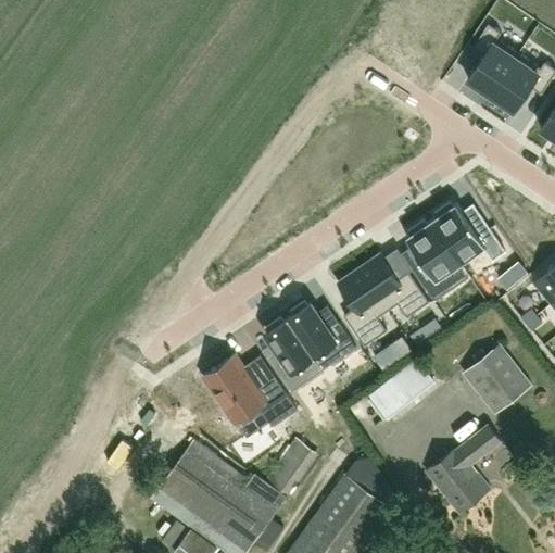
[(490,97),(518,54),(496,40),(500,34),(488,25),(472,49),(483,57),(466,80),(490,97)]
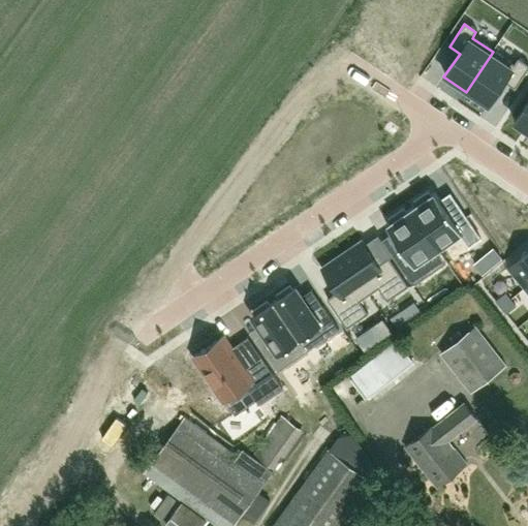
[(493,52),(466,92),(489,106),(504,84),(515,91),(527,69),(527,66),(518,60),(514,66),(493,52)]
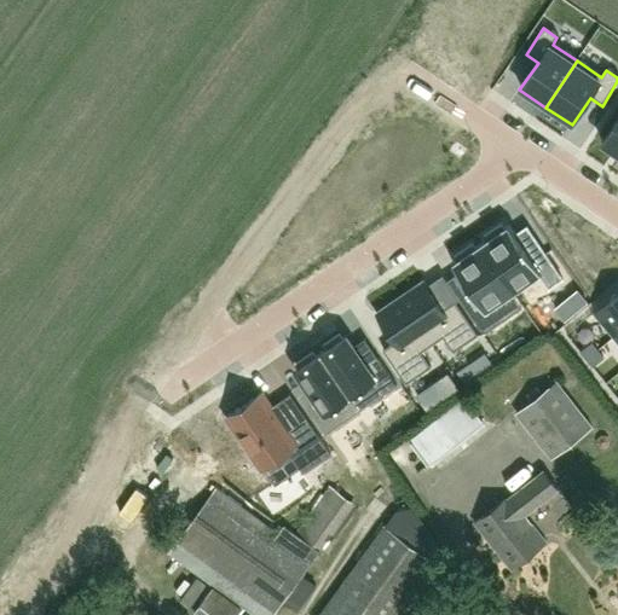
[(617,119),(601,144),(617,156),(617,119)]
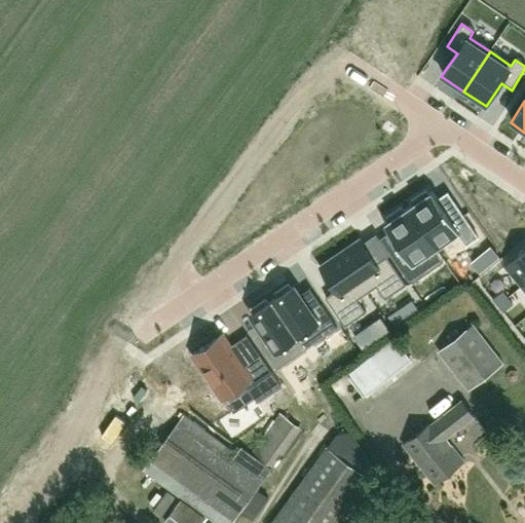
[(412,207),(407,210),(435,251),(457,235),(465,248),(477,239),(460,216),(450,222),(432,193),(427,196),(425,193),(410,203),(412,207)]
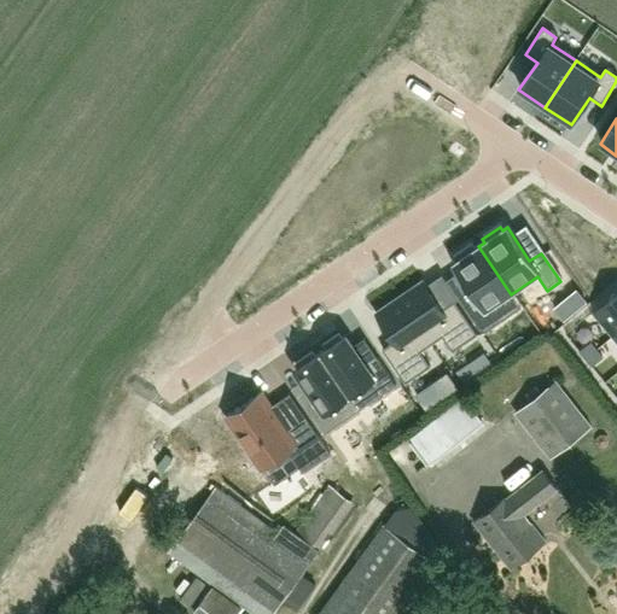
[(455,263),(450,265),(473,299),(461,308),(481,335),(495,326),(485,311),(511,294),(478,246),(473,250),(471,246),(453,259),(455,263)]
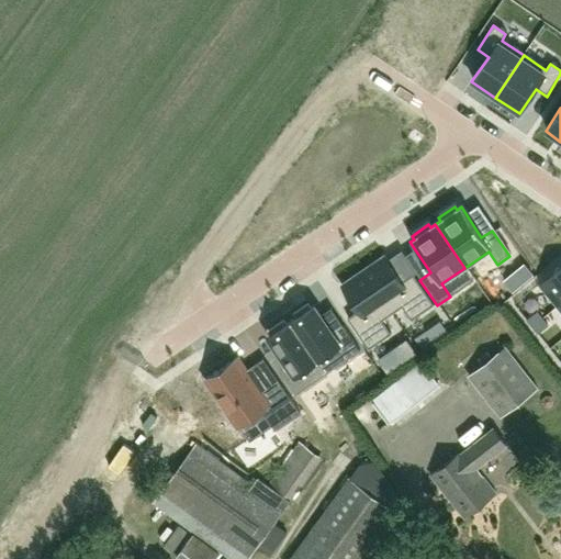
[(362,274),(391,316),(401,309),(411,323),(433,306),(413,277),(412,276),(401,283),(386,263),(384,259),(362,274)]
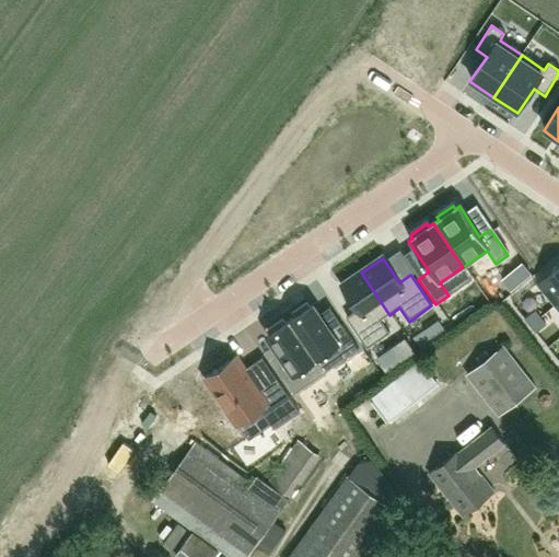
[(558,266),(536,285),(555,308),(558,303),(558,266)]
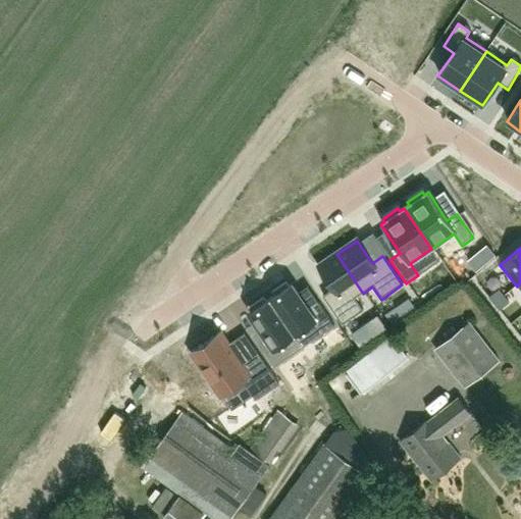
[(363,294),(336,254),(317,268),(332,291),(322,298),(342,326),(363,312),(354,300),(363,294)]
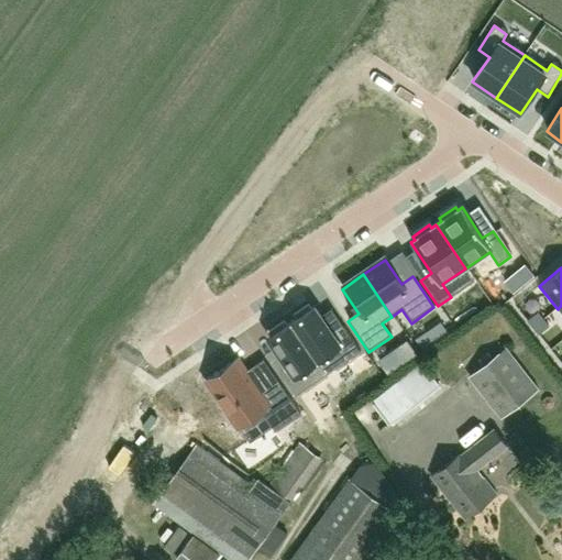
[(295,321),(290,325),(327,376),(360,353),(343,329),(332,337),(313,309),(310,310),(308,307),(293,318),(295,321)]
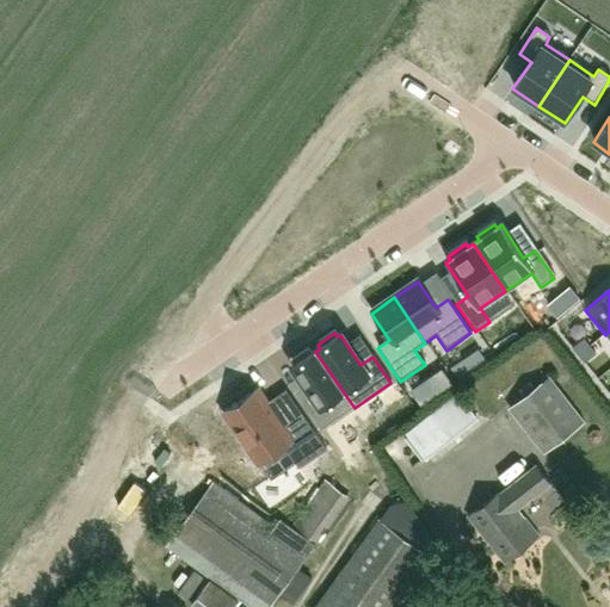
[(578,358),(589,348),(583,341),(572,350),(578,358)]
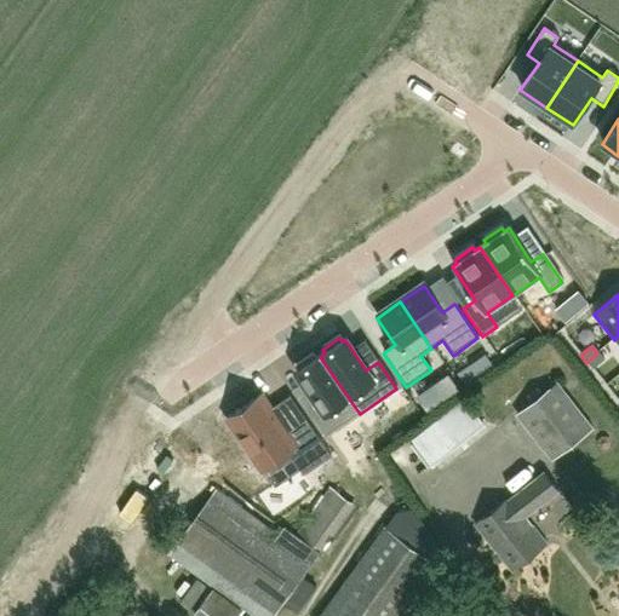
[(597,353),(586,363),(592,370),(603,361),(597,353)]
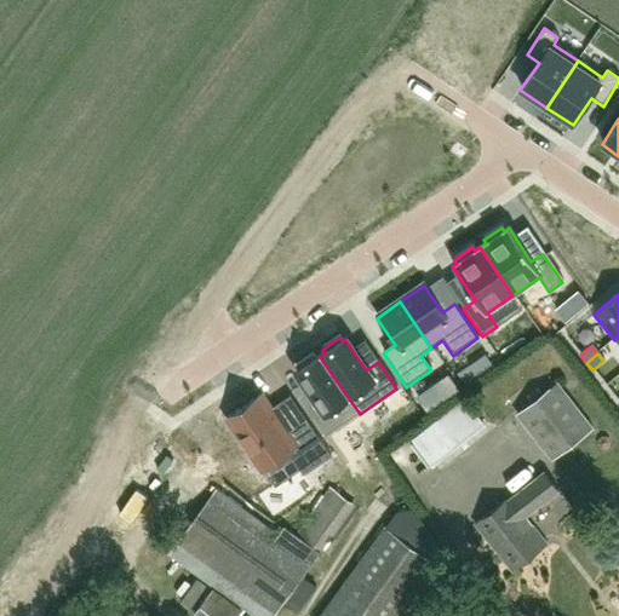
[(298,372),(296,374),(316,404),(304,412),(322,439),(360,414),(320,357),(315,360),(313,356),(296,368),(298,372)]
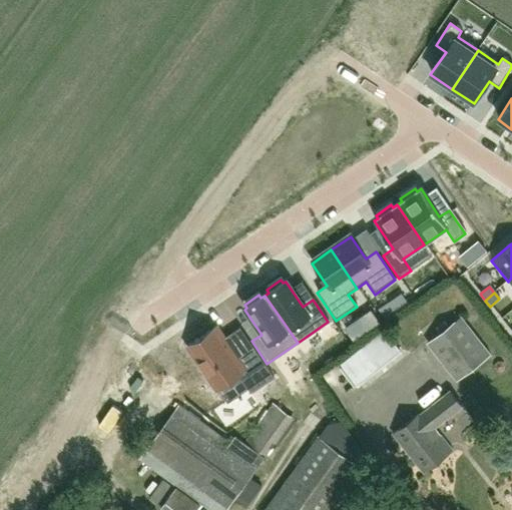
[(456,383),(489,357),(460,319),(427,345),(456,383)]
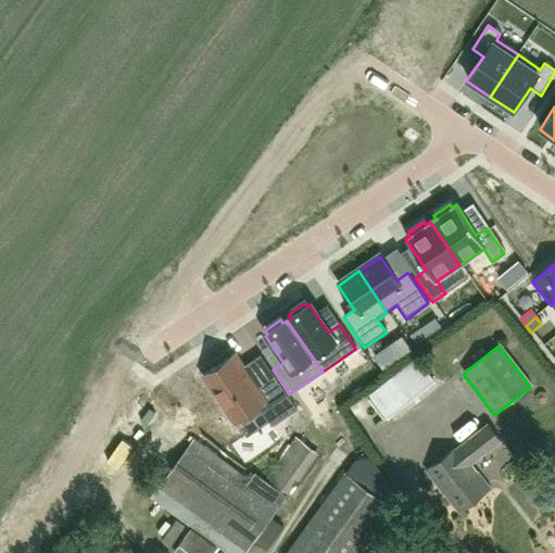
[(396,361),(388,349),(374,359),(381,371),(396,361)]
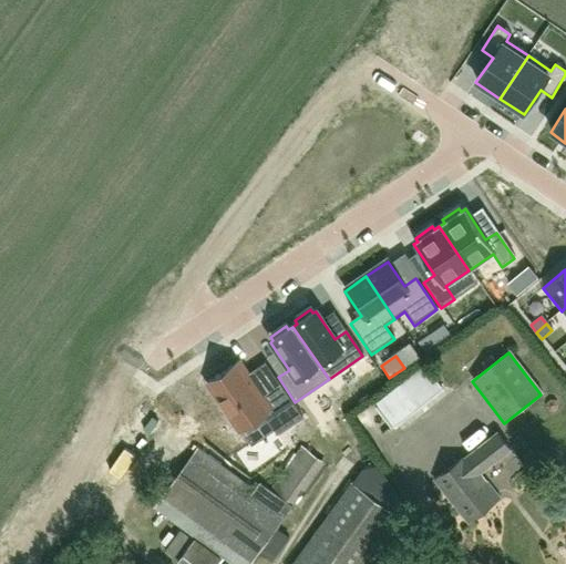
[(237,365),(207,386),(239,433),(240,432),(261,418),(273,432),(276,437),(302,419),(276,380),(257,392),(246,377),(237,365)]
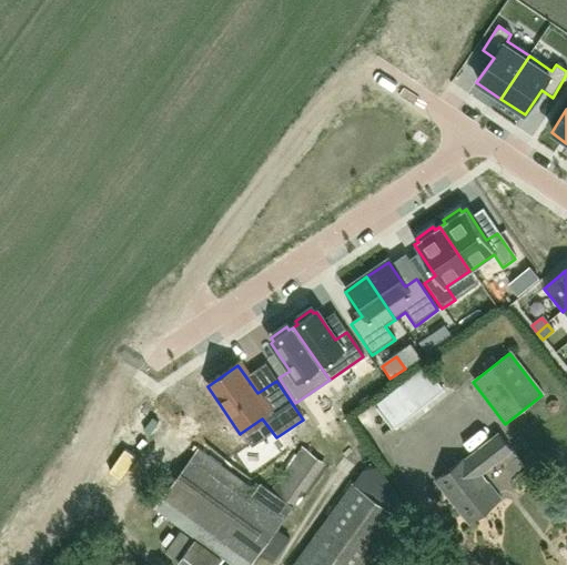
[(422,366),(378,401),(395,422),(438,386),(422,366)]
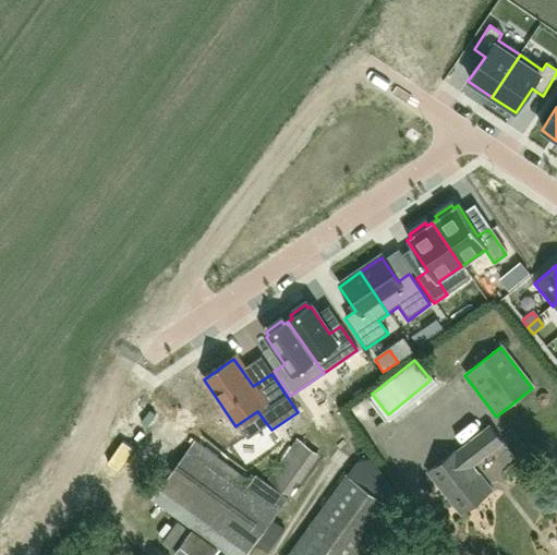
[(477,460),(480,462),(503,444),(489,427),(459,451),(458,449),(427,474),(460,517),(492,492),(471,466),(477,460)]
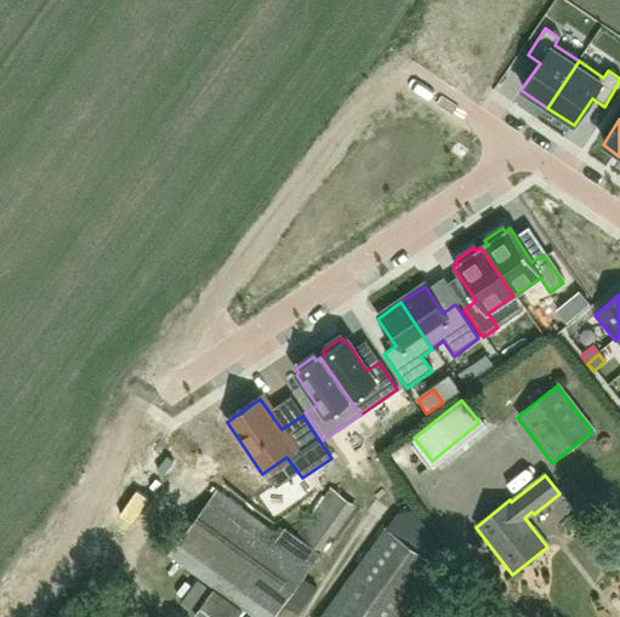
[(276,616),(354,509),(329,491),(295,538),(284,530),(274,543),(211,498),(176,547),(271,616),(276,616)]
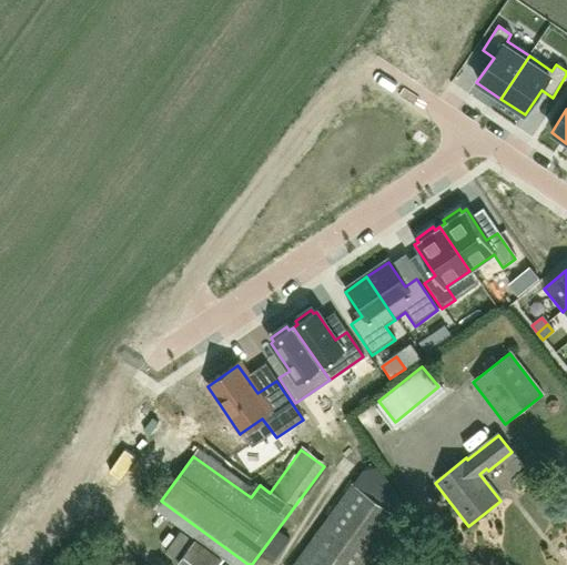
[(361,471),(352,484),(396,515),(403,506),(383,477),(374,470),(361,471)]
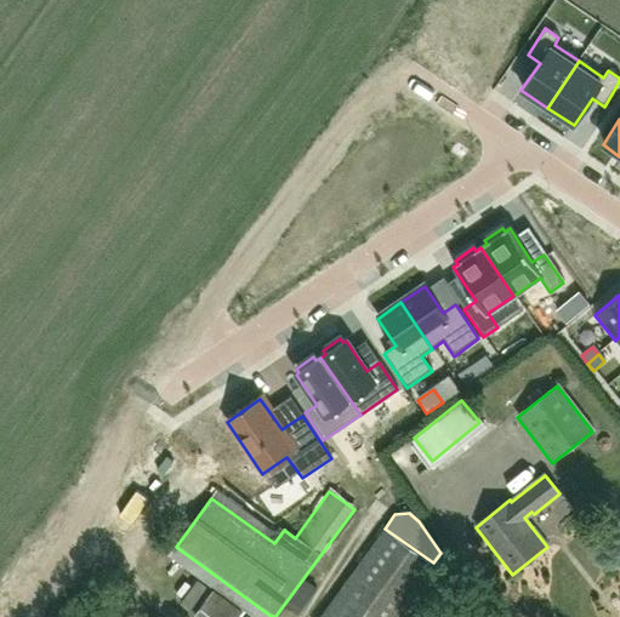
[(175,547),(188,527),(177,519),(163,538),(175,547)]
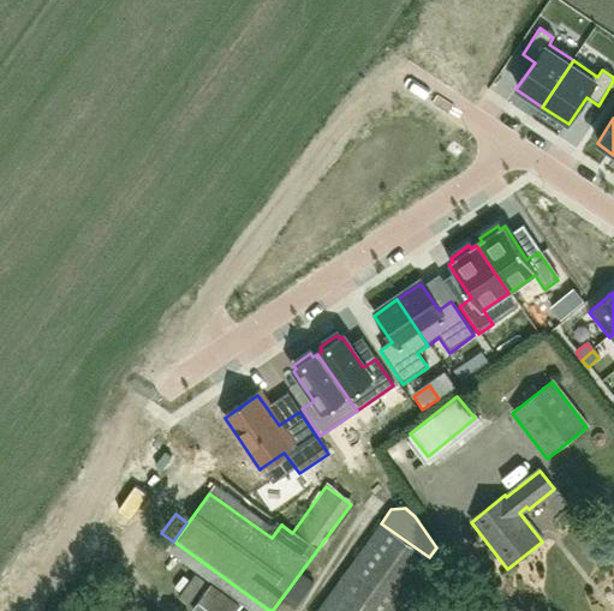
[(379,522),(316,610),(393,610),(430,558),(379,522)]
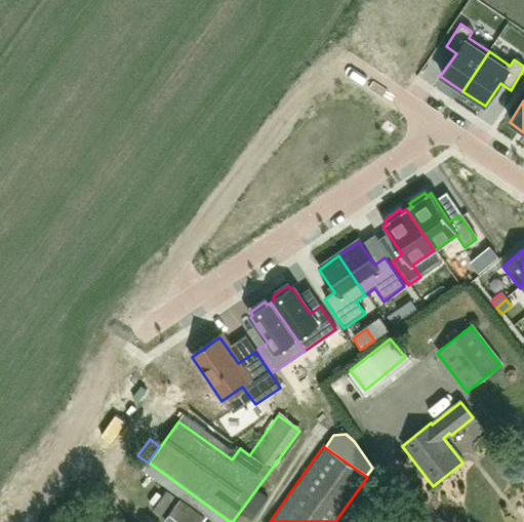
[(253,521),(269,499),(256,490),(240,514),(249,521),(253,521)]
